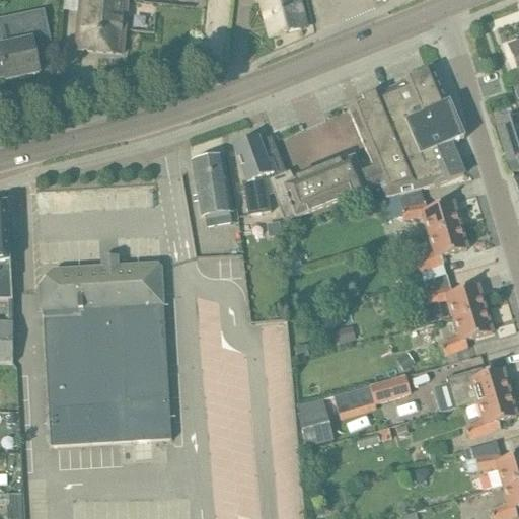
[(81,0),(77,52),(99,54),(122,56),(127,0),(81,0)]
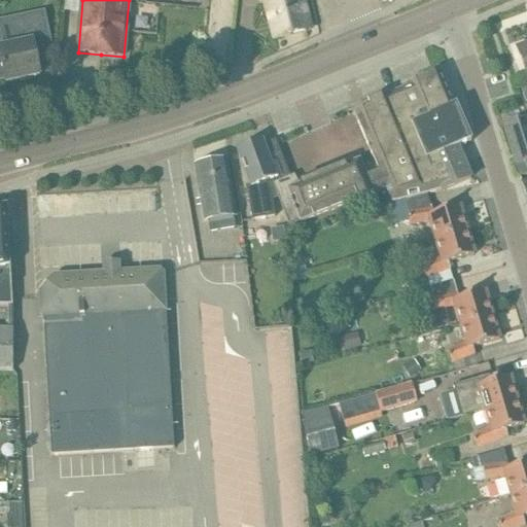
[(264,0),(275,39),(310,30),(303,0),(264,0)]
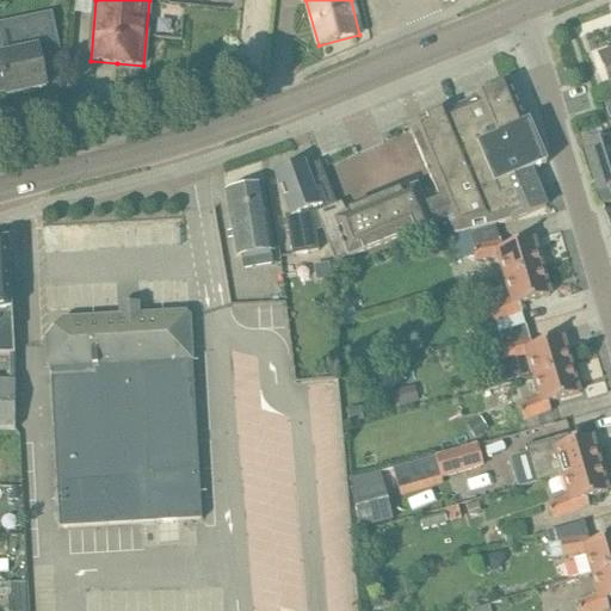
[(0,25),(0,92),(6,92),(7,97),(47,88),(42,66),(60,62),(50,14),(13,23),(0,25)]
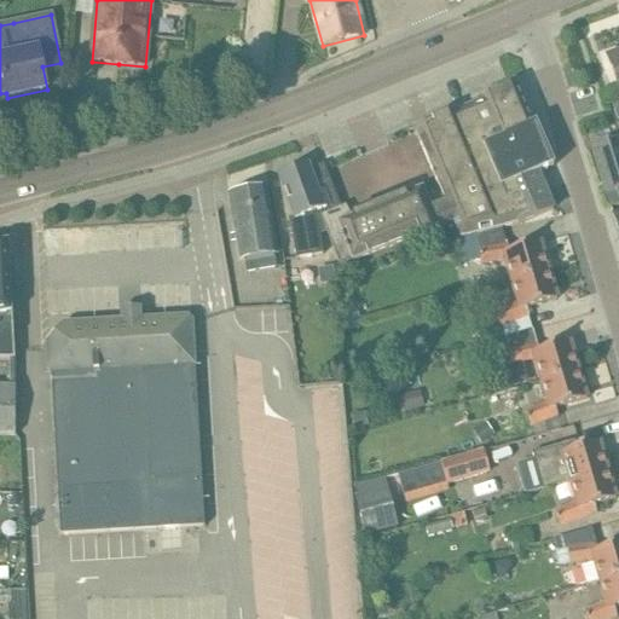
[(618,53),(608,58),(618,88),(618,53)]
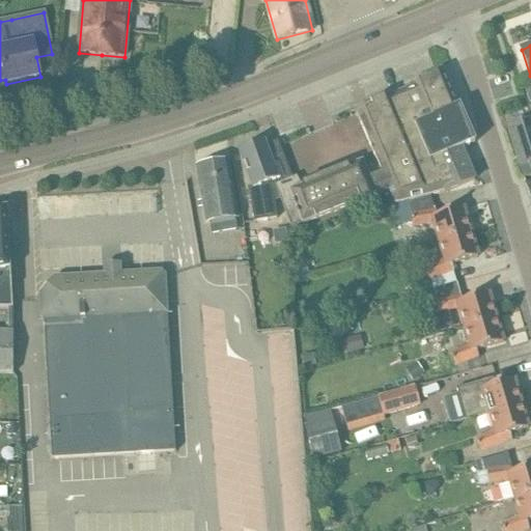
[(425,138),(432,162),(445,191),(475,180),(462,148),(475,143),(445,72),(444,73),(443,70),(416,81),(417,84),(416,84),(418,89),(402,96),(415,126),(411,128),(417,141),(425,138)]
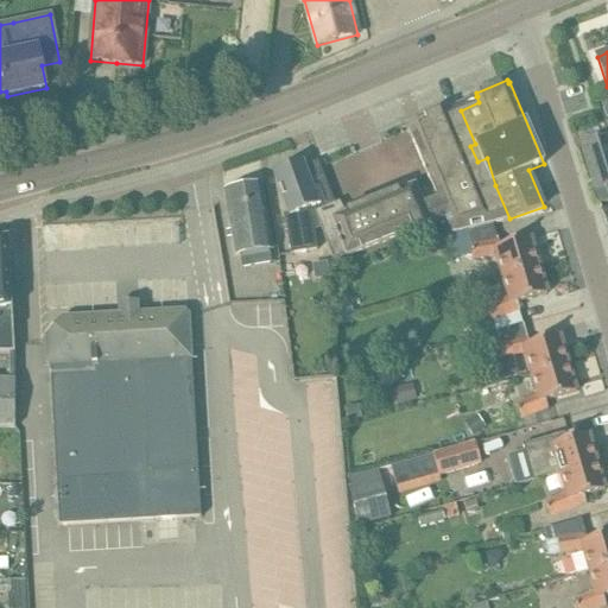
[(406,126),(430,182),(435,192),(447,217),(445,219),(451,234),(508,219),(495,185),(487,158),(477,162),(470,146),(475,144),(461,111),(444,118),(442,111),(406,126)]
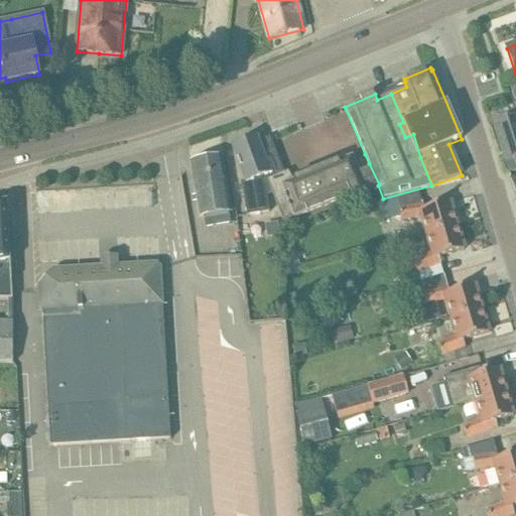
[(515,117),(493,125),(505,162),(509,173),(515,170),(515,117)]
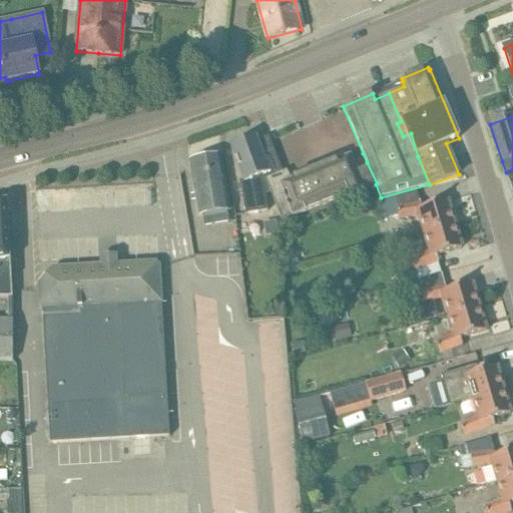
[(192,158),(223,152),(219,137),(189,143),(192,158)]
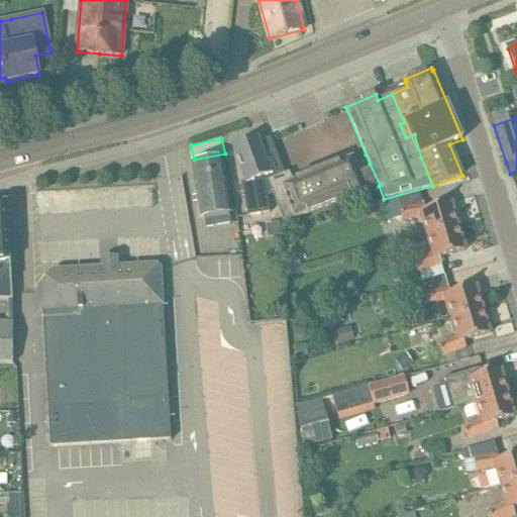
[(256,139),(250,141),(247,138),(240,141),(239,145),(233,147),(246,182),(241,184),(247,217),(270,213),(264,177),(274,173),(270,161),(265,163),(256,139)]
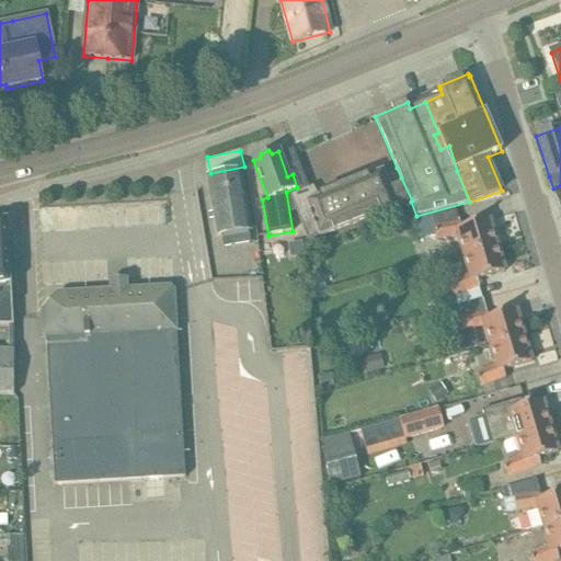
[(251,229),(241,171),(207,176),(217,236),(222,235),(225,248),(250,243),(248,230),(251,229)]
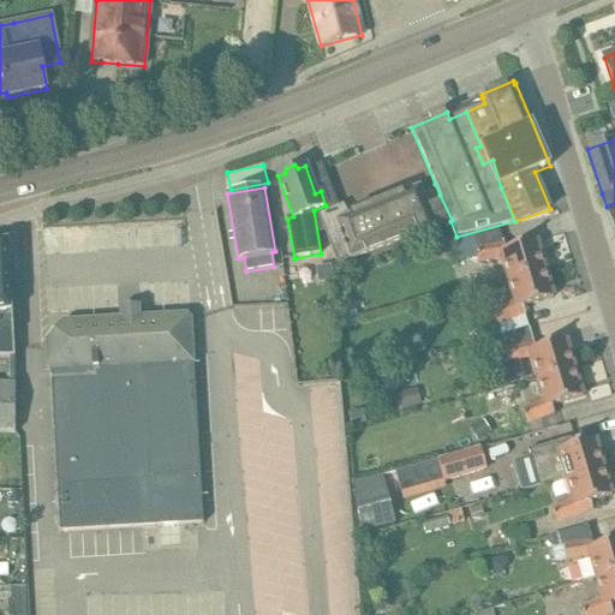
[(326,214),(318,218),(338,263),(350,258),(351,261),(410,237),(411,240),(439,232),(436,225),(451,220),(440,195),(425,201),(421,187),(399,196),(399,195),(350,215),(351,215),(334,222),(335,222),(330,225),(326,214)]
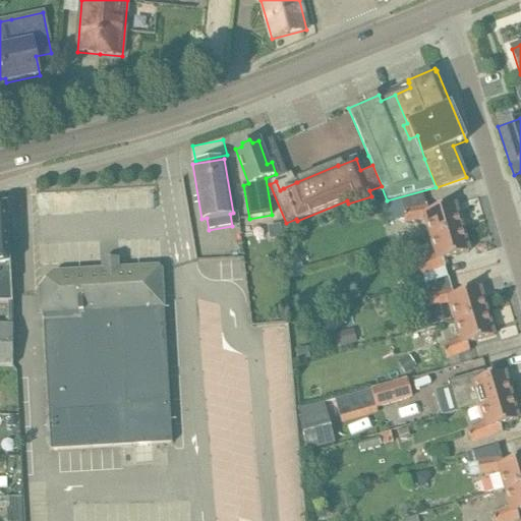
[(430,237),(462,228),(455,205),(429,212),(426,204),(426,205),(426,206),(406,209),(403,210),(405,223),(425,219),(430,237)]
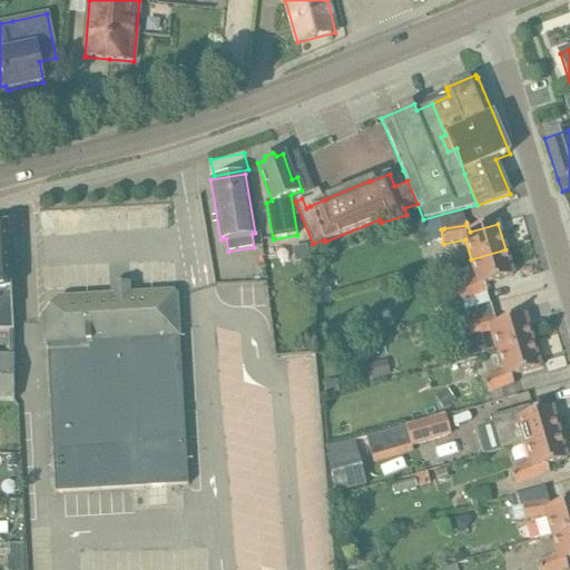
[(0,327),(13,326),(9,237),(8,237),(7,224),(0,225),(0,327)]
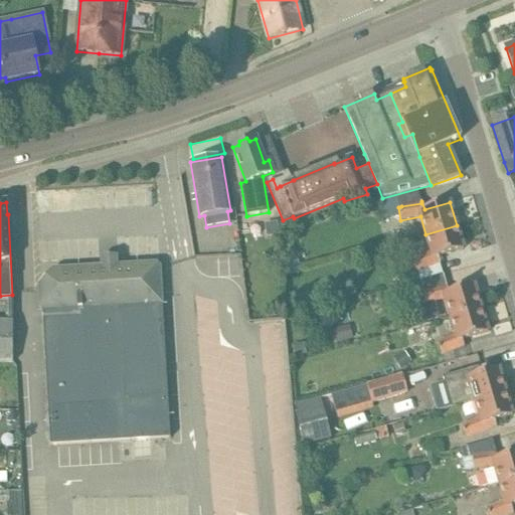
[(277,222),(265,224),(267,237),(279,235),(277,222)]
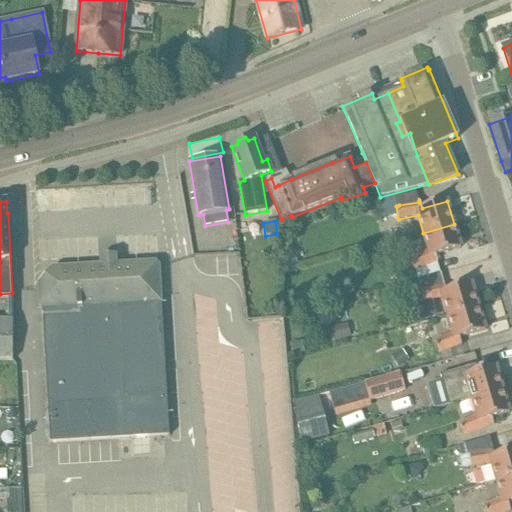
[(461,248),(454,224),(423,233),(429,251),(410,259),(415,271),(418,270),(436,262),(437,263),(438,263),(436,255),(461,248)]
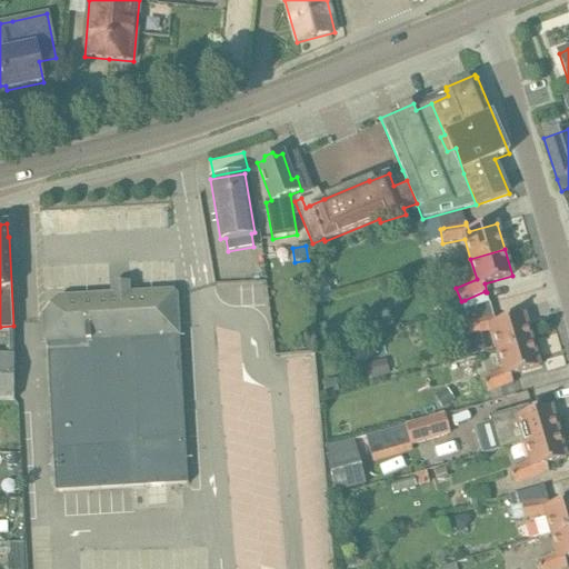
[(333,300),(330,288),(311,293),(316,305),(333,300)]
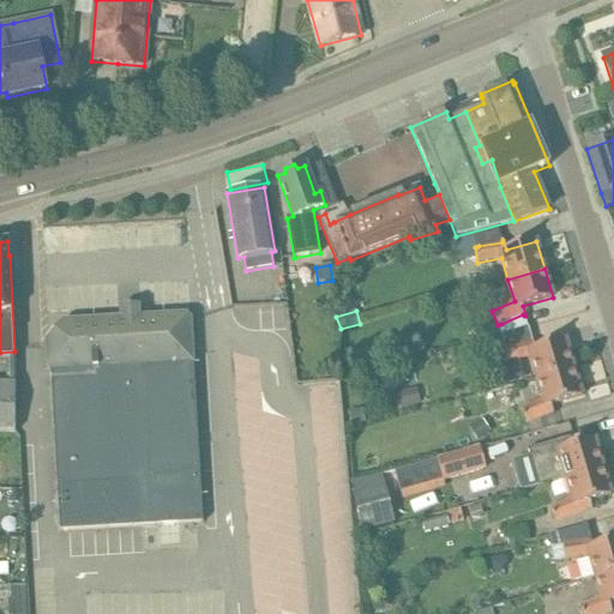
[(47,326),(64,601),(208,593),(191,319),(47,326)]
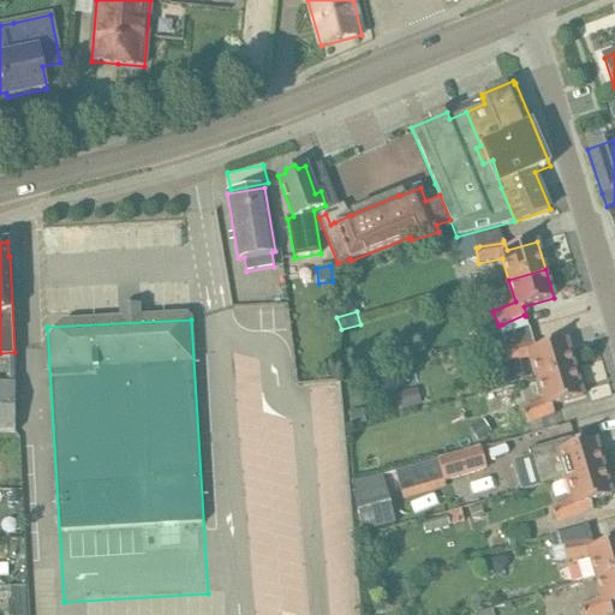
[(538,380),(574,369),(566,340),(536,350),(530,328),(503,335),(508,362),(531,358),(538,380)]
